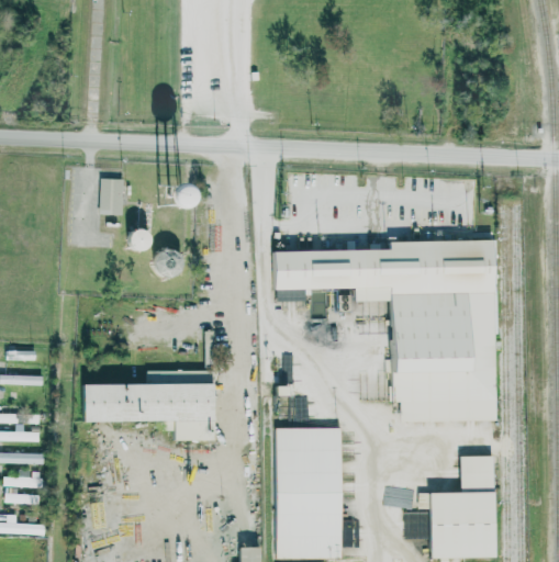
[(126,213),(102,211),(104,177),(127,179),(126,213)]
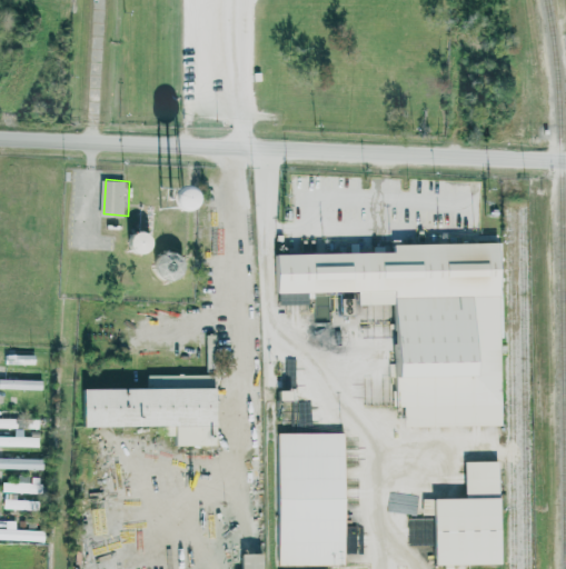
[(146,202),(165,216),(175,200),(156,188),(146,202)]
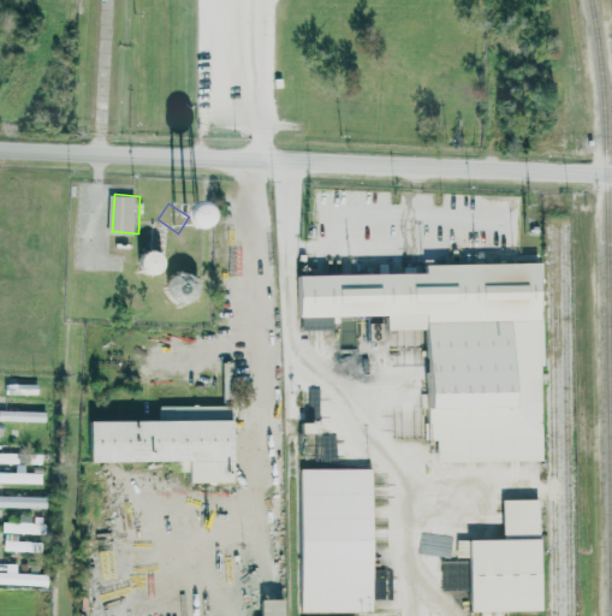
[(137,253),(140,276),(162,273),(160,250),(137,253)]
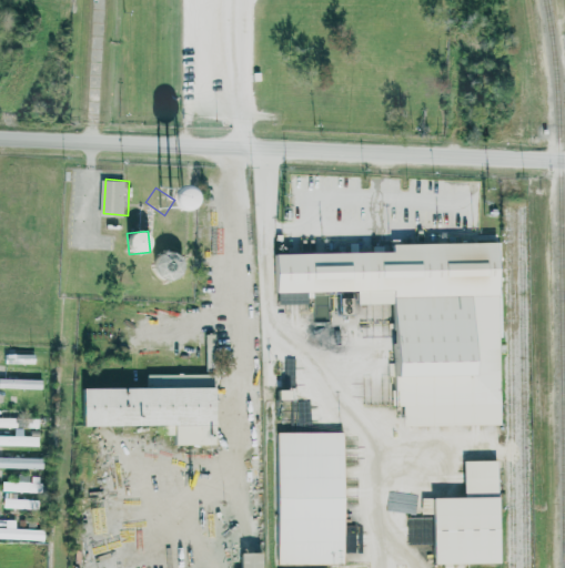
[(502,425),(501,337),(503,337),(503,322),(502,322),(501,243),(392,244),(392,253),(274,254),(275,293),(359,292),(359,305),(393,305),(393,406),(404,406),(404,426),(502,425)]
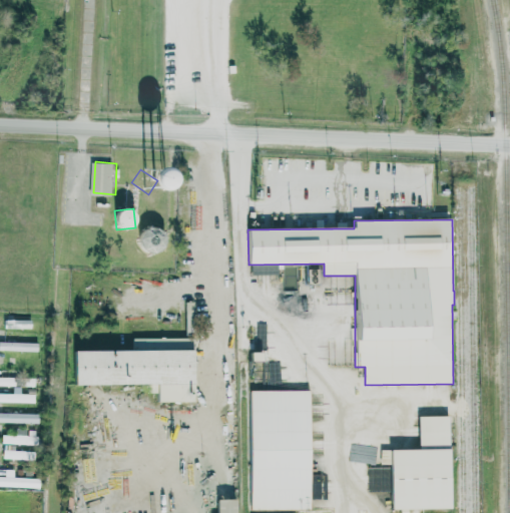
[(140,250),(162,252),(163,229),(141,228),(140,250)]
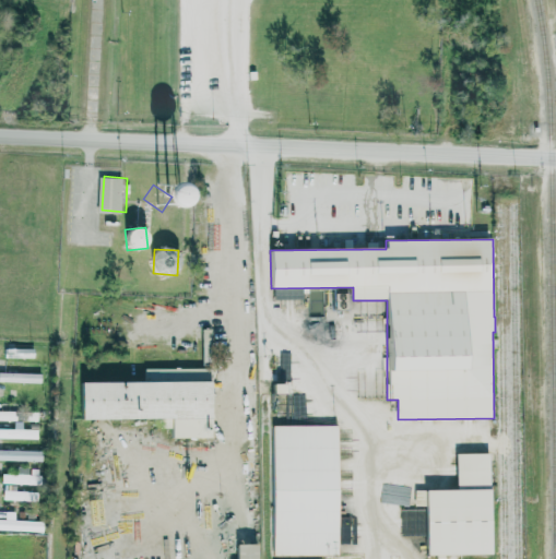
[(279,290),(280,306),(305,305),(304,289),(279,290)]
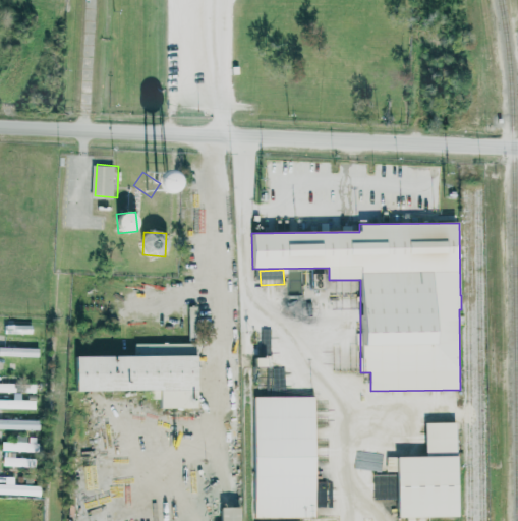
[(75,392),(160,392),(160,408),(197,408),(197,343),(136,343),(136,356),(75,356),(75,392)]
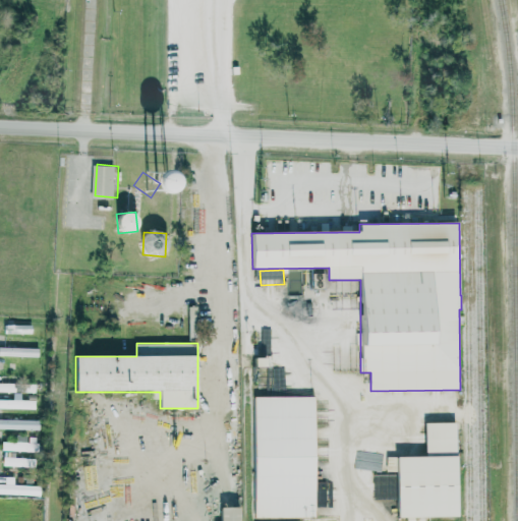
[(41,348),(0,346),(0,355),(40,356),(41,348)]
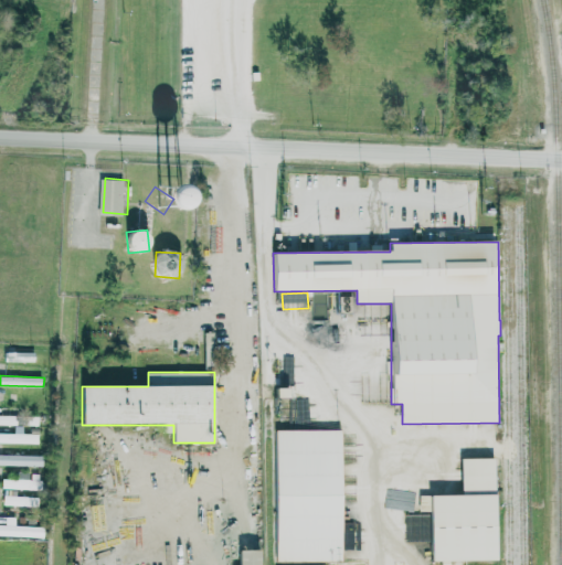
[(389,381),(362,382),(363,402),(390,401),(389,381)]
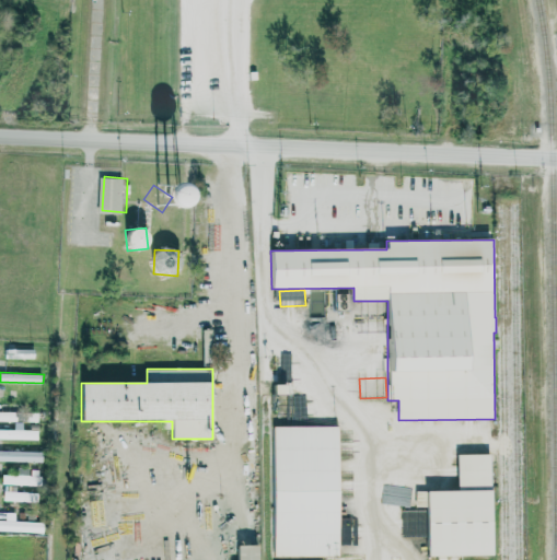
[(39,421),(39,413),(20,412),(21,403),(3,401),(2,420),(39,421)]
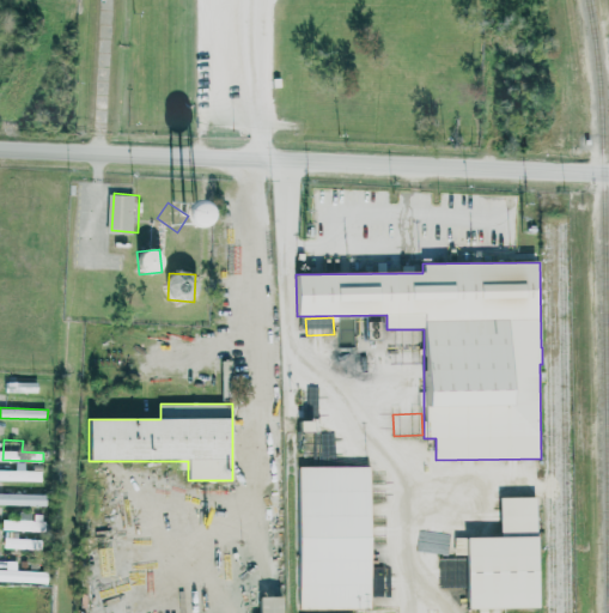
[(0,469),(0,481),(44,480),(44,463),(18,463),(18,469),(0,469)]
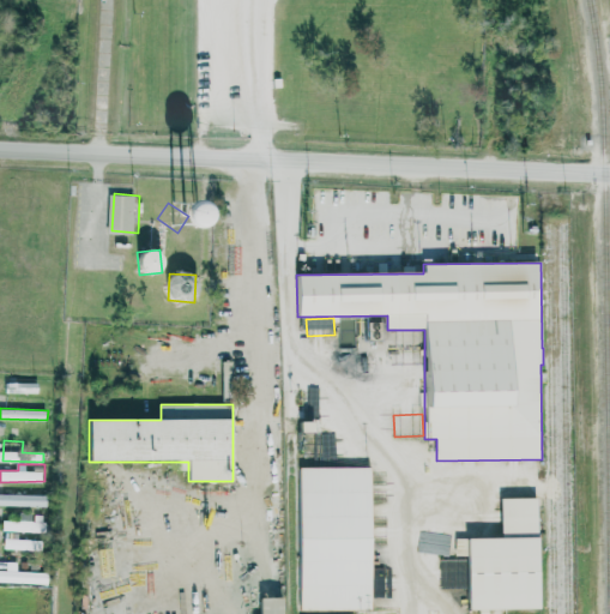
[(372,608),(303,606),(307,468),(375,469),(372,608)]
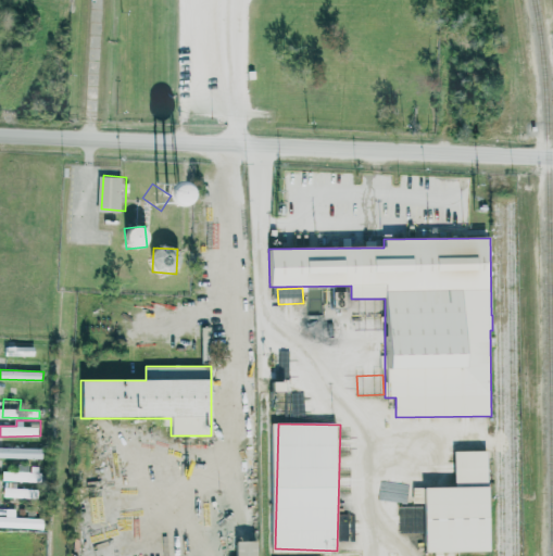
[(0,457),(46,459),(46,449),(0,447),(0,457)]
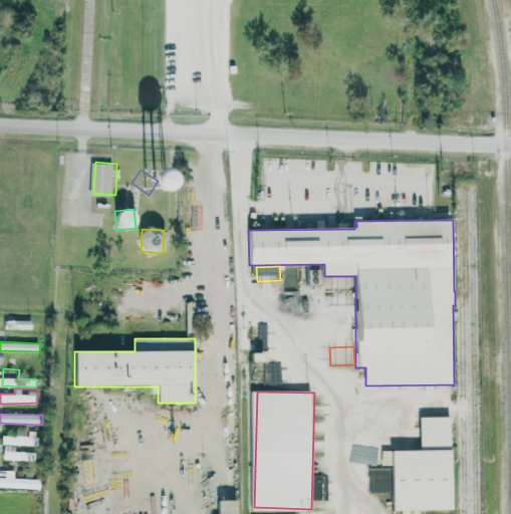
[(30,445),(30,429),(15,429),(15,445),(30,445)]
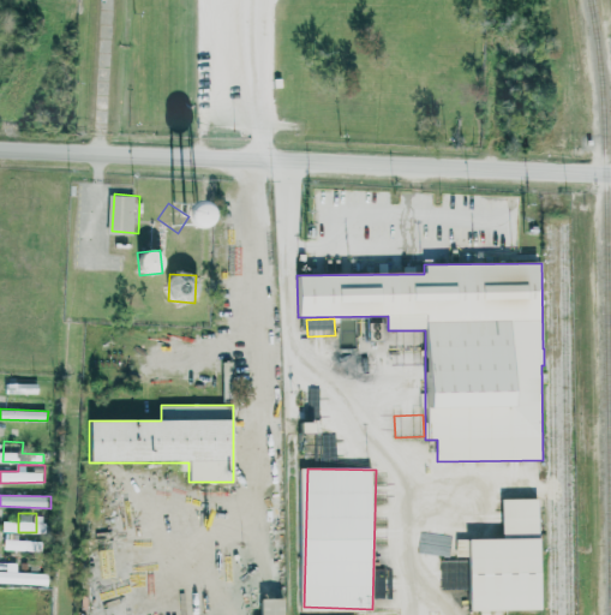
[(472,610),(473,537),(541,537),(540,611),(472,610)]
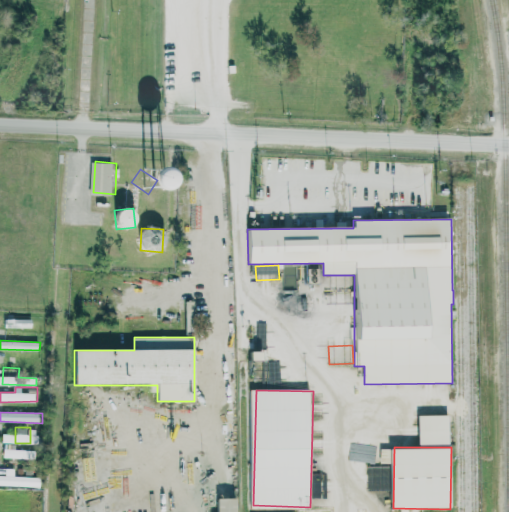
[(32,450),(5,449),(5,458),(32,459),(32,450)]
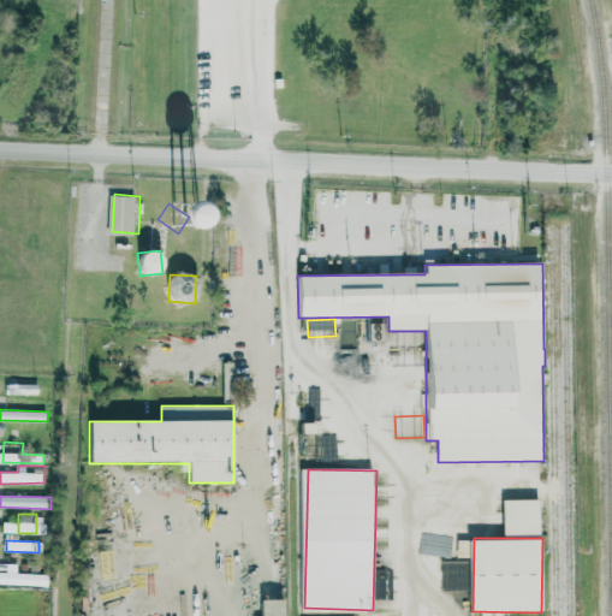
[(0,584),(48,586),(48,575),(0,573),(0,584)]
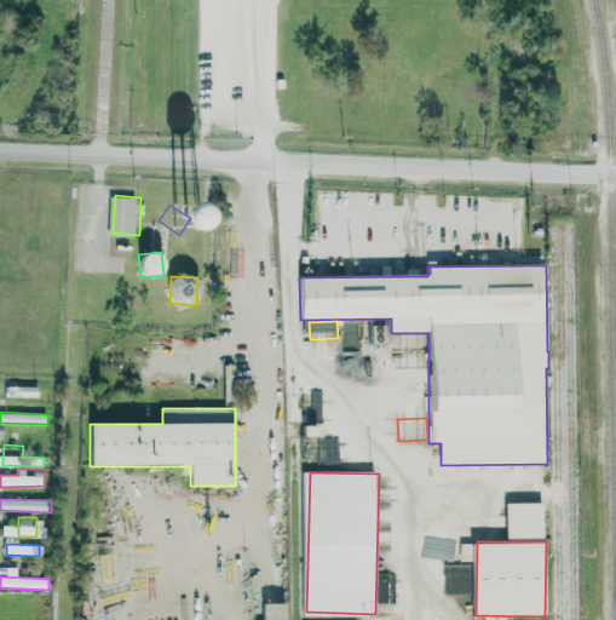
[(285,619),(286,604),(263,604),(262,619),(285,619)]
